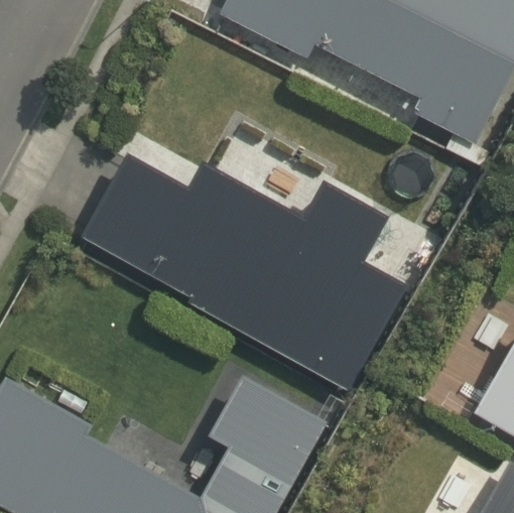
[(513,0),(225,0),(219,14),(308,58),(314,46),(419,98),(411,113),(475,144),(513,71),(513,0)]
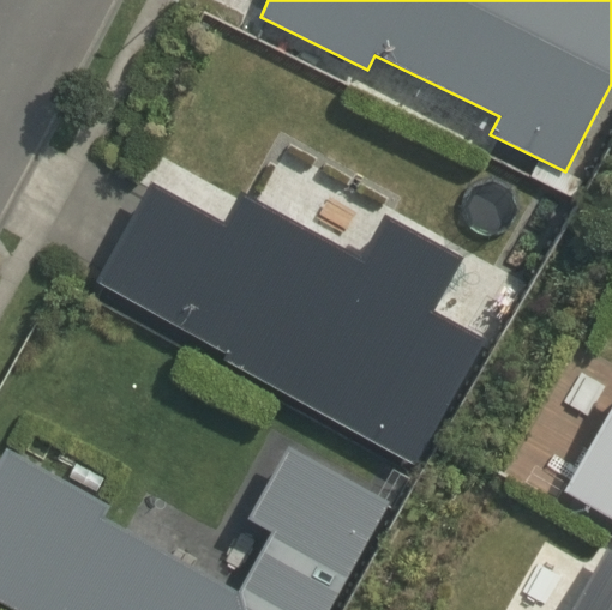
[(222,360),(418,466),(487,339),(433,310),(462,258),(385,216),(361,259),(239,193),(223,222),(151,182),(97,282),(226,352),(222,360)]
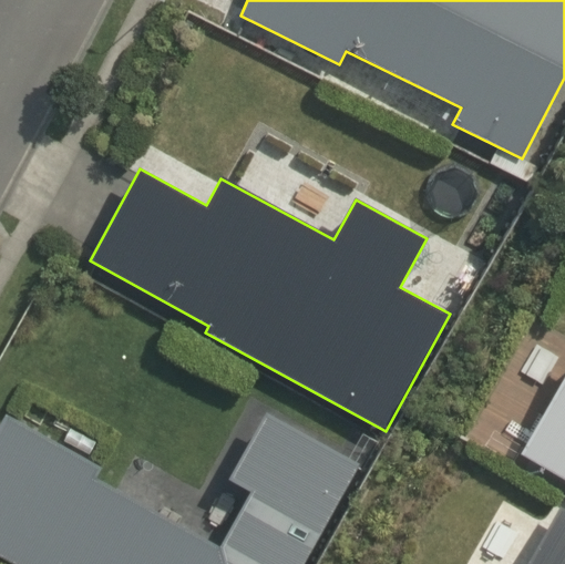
[(564,376),(521,452),(564,477),(564,376)]
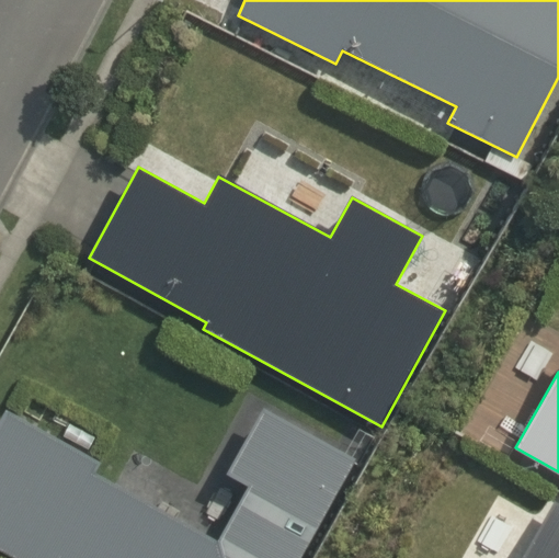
[(102,462),(4,409),(0,417),(0,551),(11,557),(304,557),(361,460),(263,409),(227,475),(248,485),(216,541),(93,475),(102,462)]
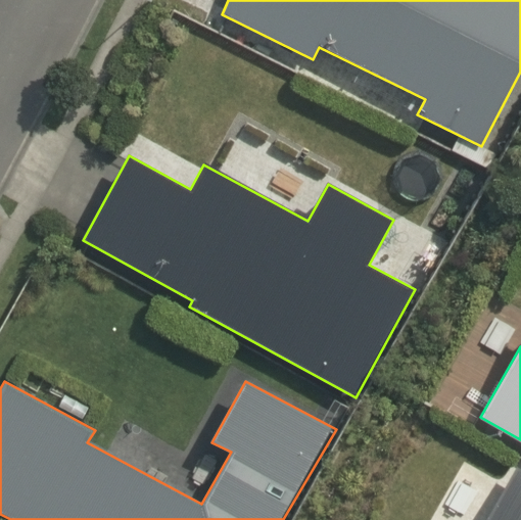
[(520,467),(517,465),(484,519),(520,519),(520,467)]
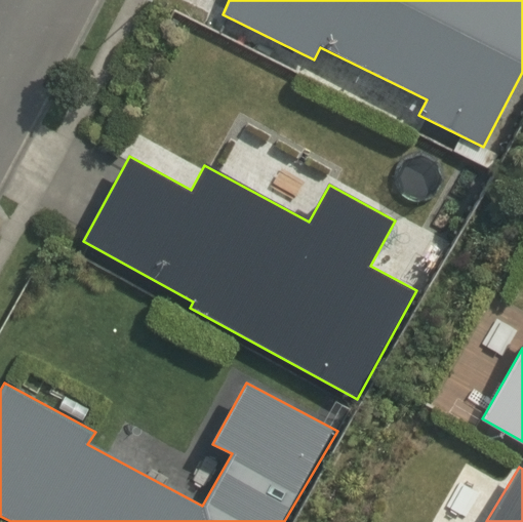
All buildings are outlined.
